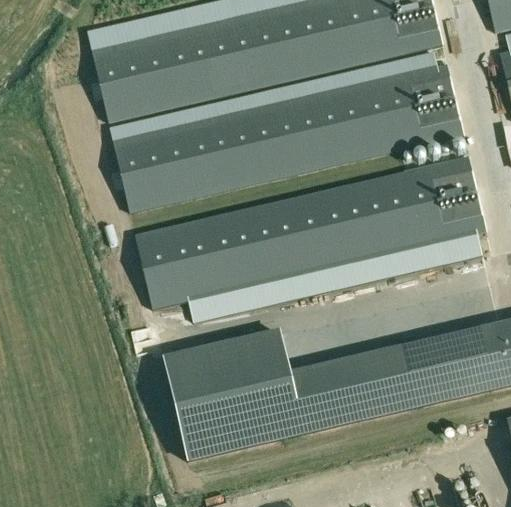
[(216,0),(86,30),(87,35),(91,50),(107,119),(441,41),(431,0),(216,0)]
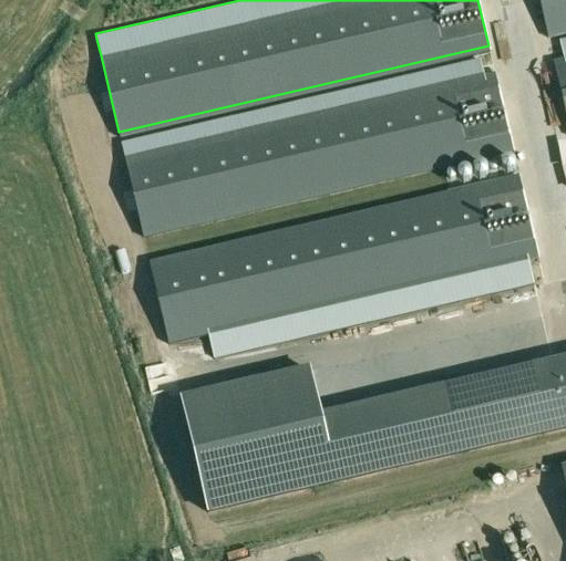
[(536,0),(546,38),(565,32),(565,0),(536,0)]
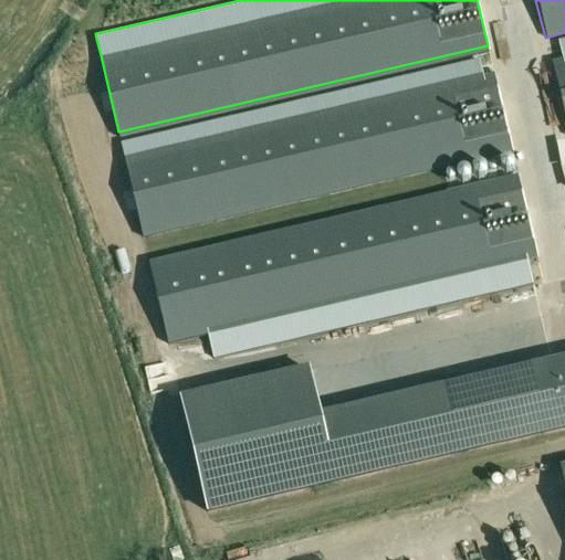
[(563,59),(552,61),(564,116),(564,35),(557,38),(563,59)]
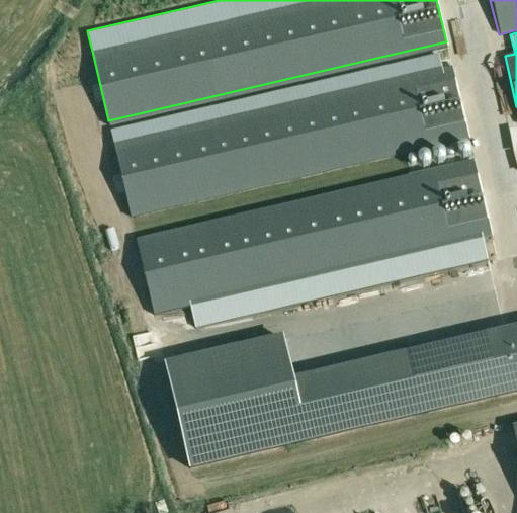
[(439,52),(109,129),(112,143),(130,214),(467,135),(451,64),(442,66),(439,52)]
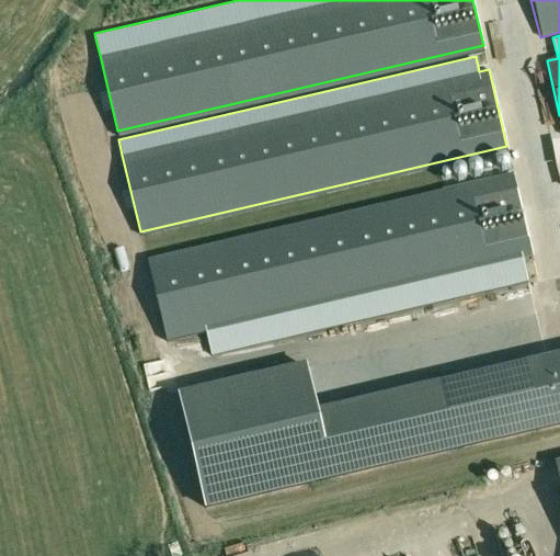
[(513,172),(148,257),(167,338),(206,329),(212,352),(527,279),(522,256),(532,252),(513,172)]
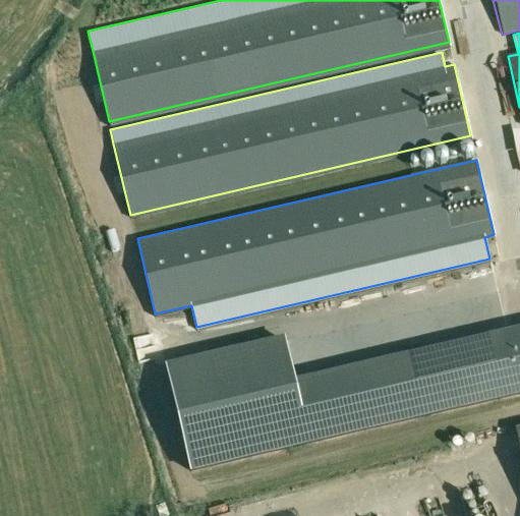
[(519,328),(503,332),(517,392),(519,390),(519,328)]
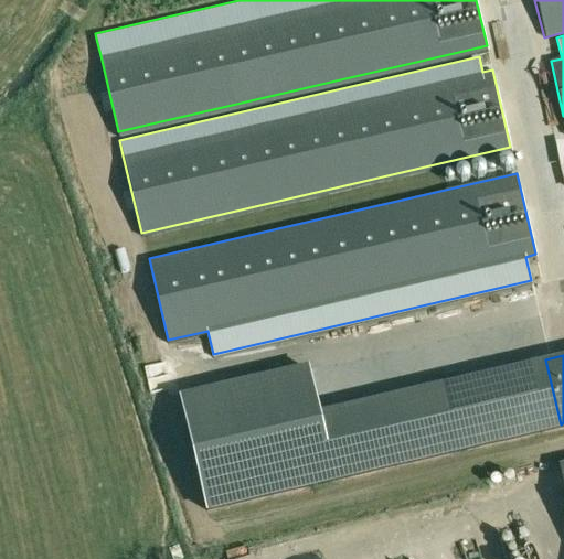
[(308,366),(180,396),(206,507),(395,463),(381,398),(319,412),(308,366)]
